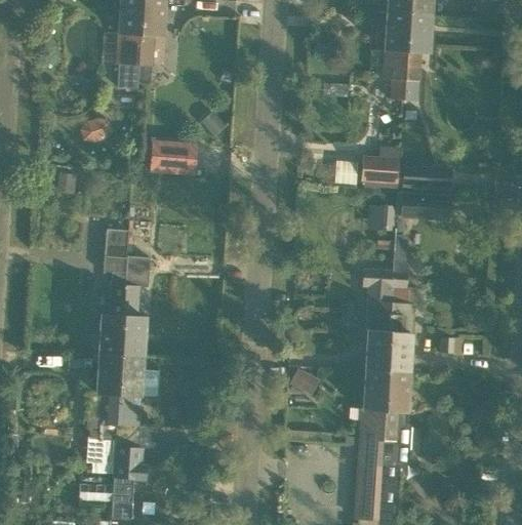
[(121,0),(120,33),(118,63),(122,63),(120,87),(138,88),(138,83),(144,0),(121,0)]
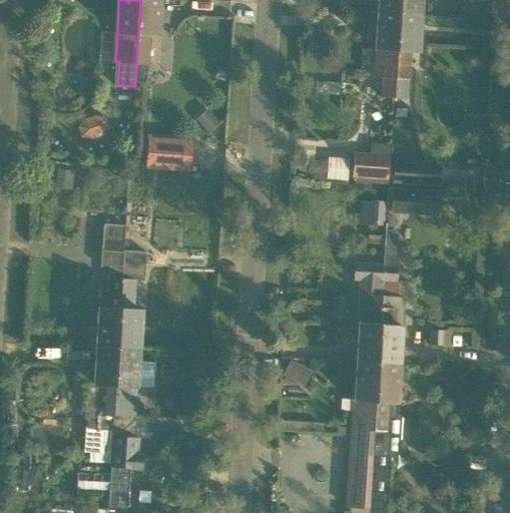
[(161,34),(162,0),(140,0),(135,81),(149,82),(152,34),(161,34)]
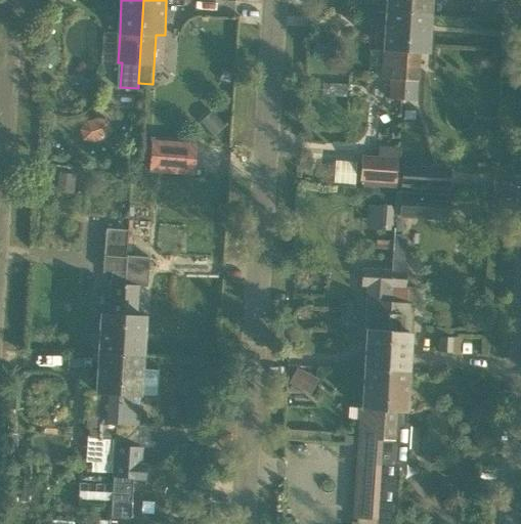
[(388,0),(387,10),(409,11),(409,0),(388,0)]
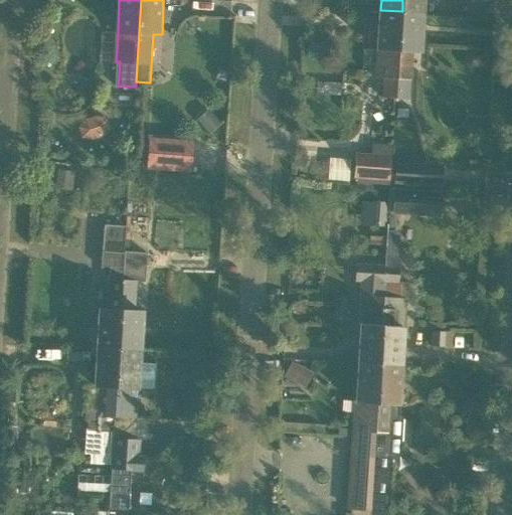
[(402,0),(402,11),(424,13),(425,0),(402,0)]
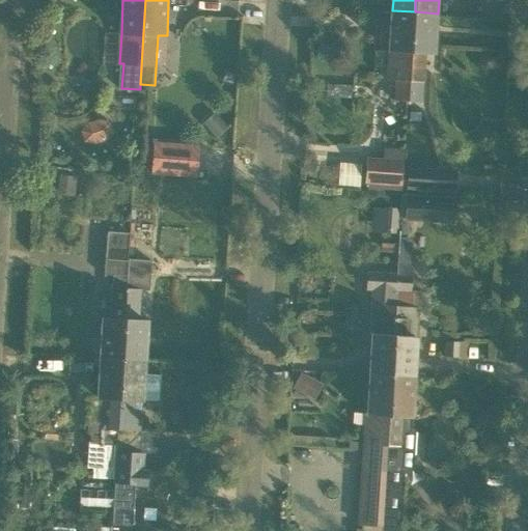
[(410,102),(415,11),(392,10),(388,80),(398,81),(396,101),(410,102)]
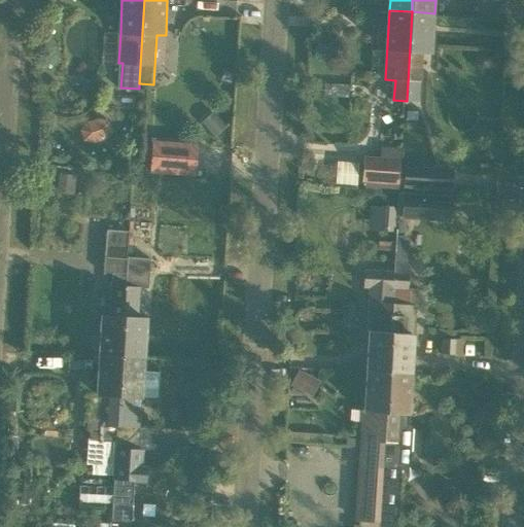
[(407,101),(420,102),(422,81),(424,51),(432,53),(434,13),(412,11),(407,101)]
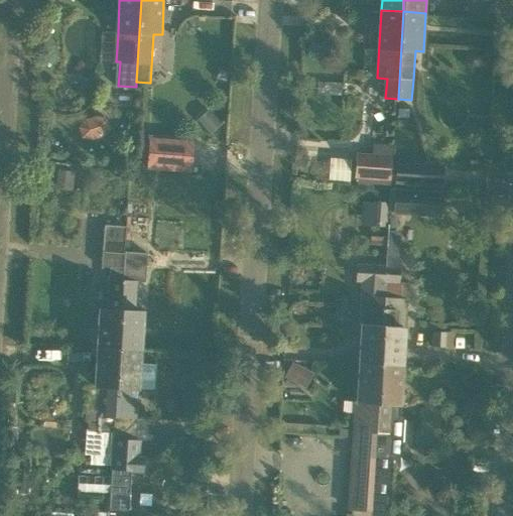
[(88,119),(81,127),(84,138),(95,140),(105,137),(112,129),(109,119),(98,116),(88,119)]
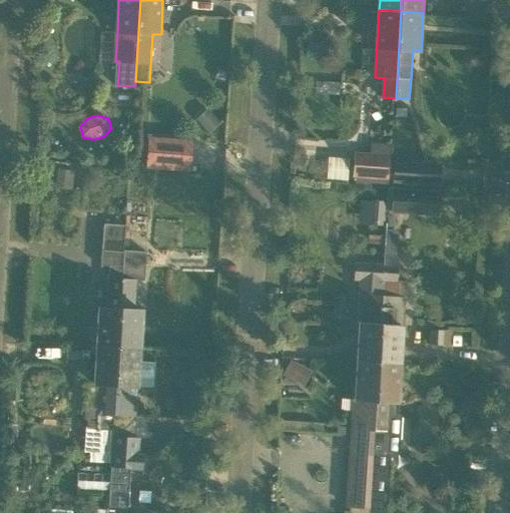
[(150,138),(148,166),(192,169),(194,141),(150,138)]
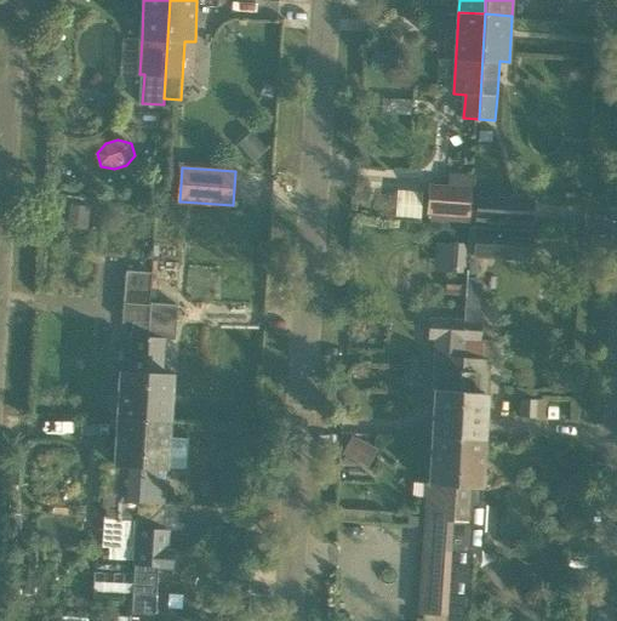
[(473,188),(433,186),(430,215),(470,217),(473,188)]
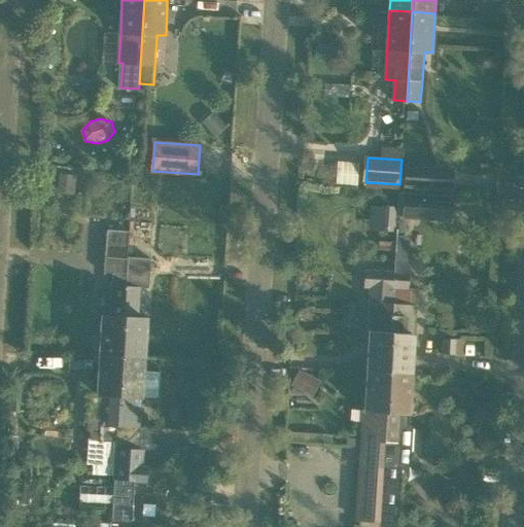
[(425,168),(424,188),(453,190),(454,170),(425,168)]
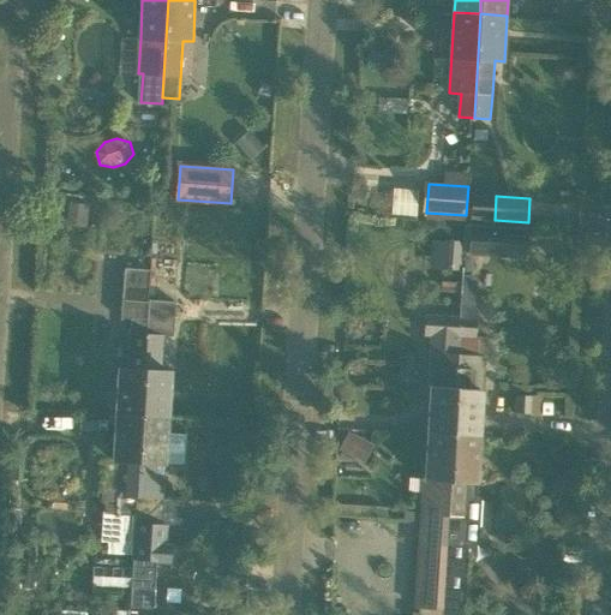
[(71,202),(70,222),(89,224),(89,203),(71,202)]
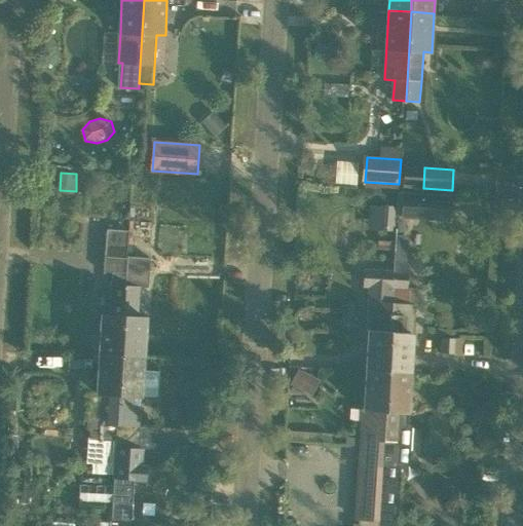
[(404,216),(421,218),(450,219),(451,199),(422,197),(405,196),(404,216)]
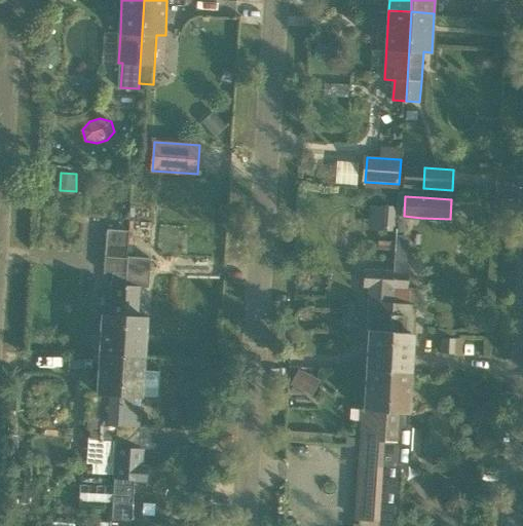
[(370,230),(397,231),(399,207),(371,205),(370,230)]
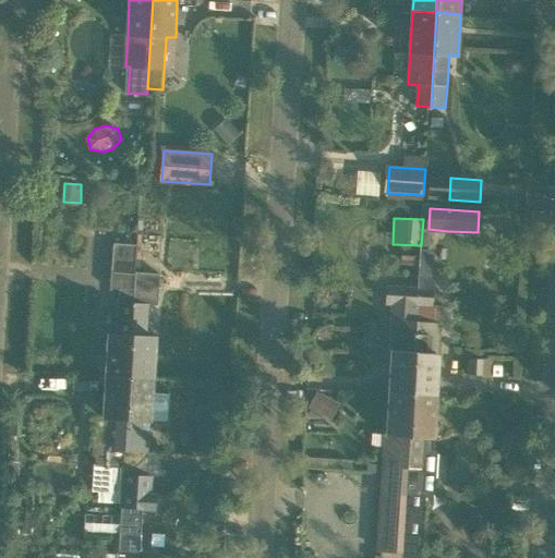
[(139,245),(116,243),(111,288),(121,289),(118,336),(109,336),(107,376),(130,378),(139,245)]
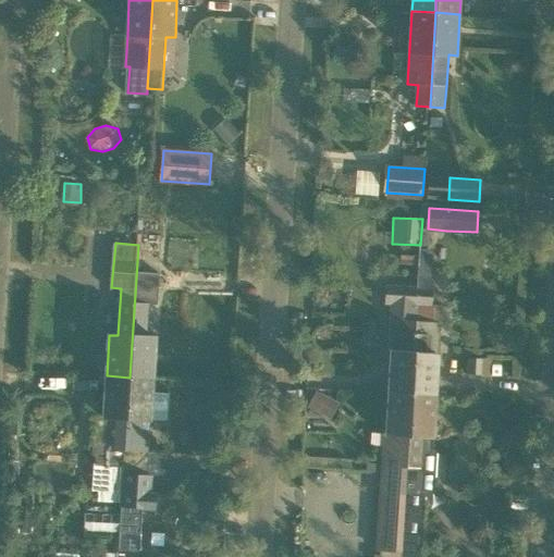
[(136,272),(130,378),(155,379),(157,337),(147,337),(149,305),(159,305),(161,273),(136,272)]
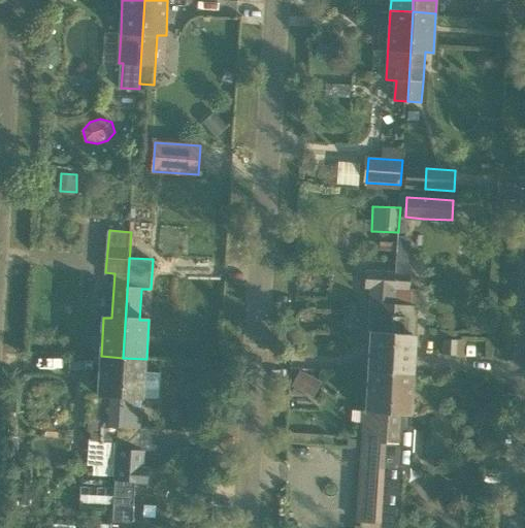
[(370,333),(368,372),(392,373),(397,273),(368,271),(368,287),(374,287),(371,333),(370,333)]
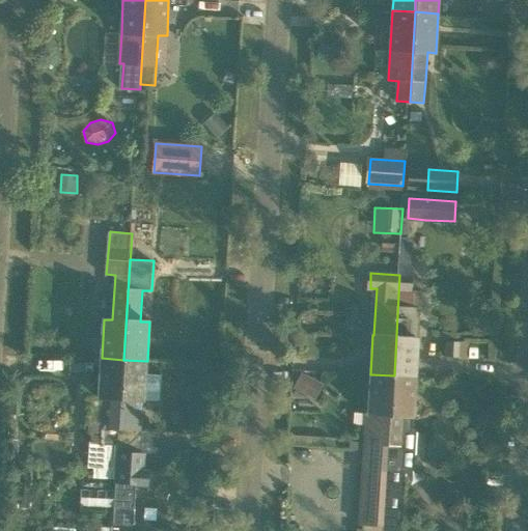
[(399,275),(394,375),(416,376),(419,319),(411,318),(413,275),(399,275)]
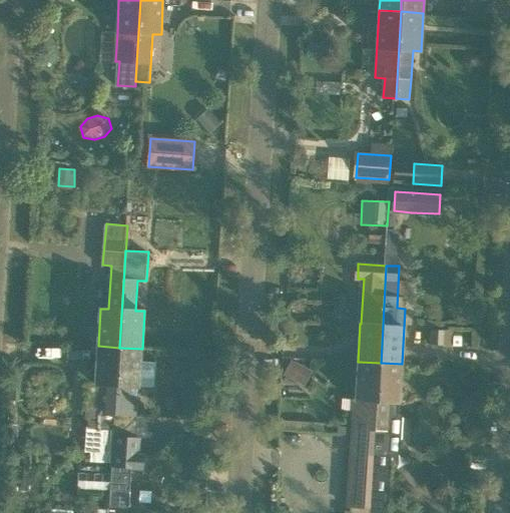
[(446,331),(432,331),(431,345),(445,346),(446,331)]
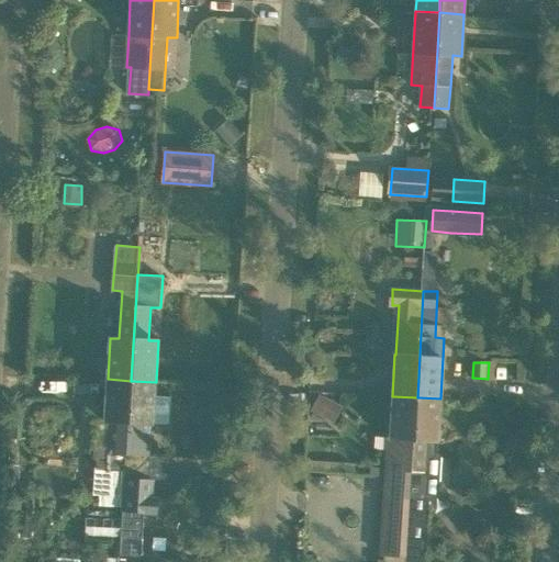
[(126,459),(131,381),(108,379),(104,420),(114,420),(112,458),(126,459)]
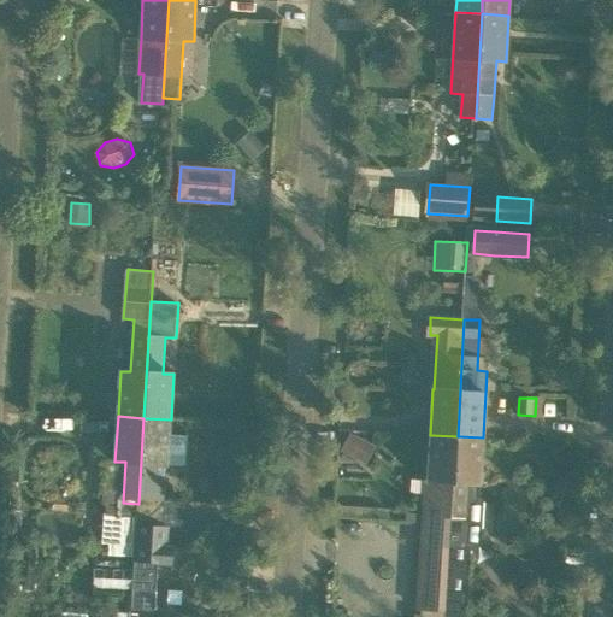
[(139,504),(139,507),(155,509),(157,491),(166,492),(168,465),(187,466),(189,436),(170,435),(171,419),(143,418),(139,504)]
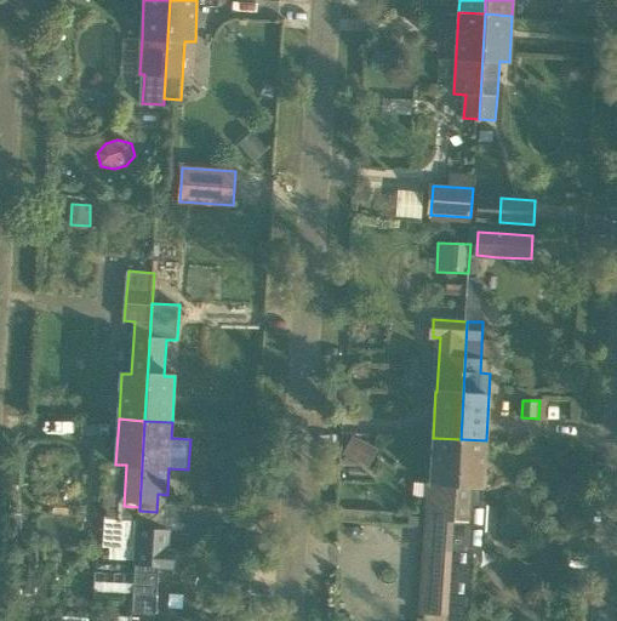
[(353,434),(343,454),(370,466),(380,446),(353,434)]
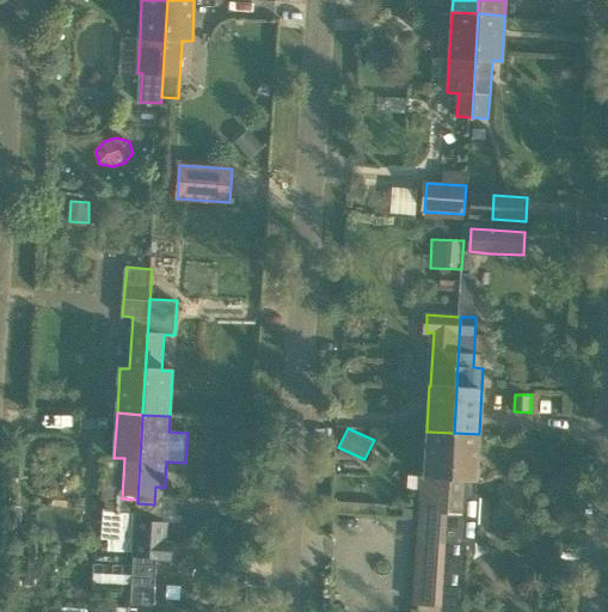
[(421,542),(417,604),(443,605),(446,544),(454,433),(427,432),(421,542)]
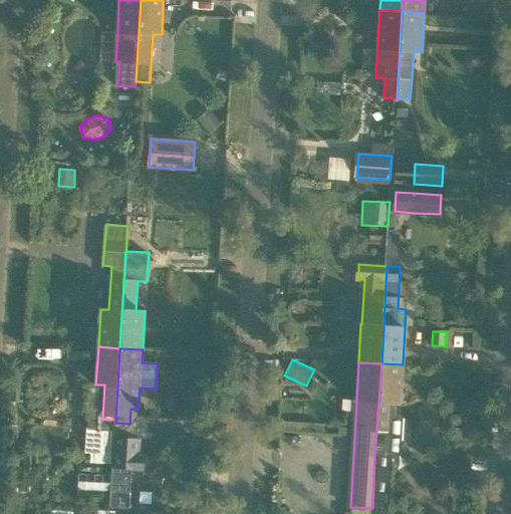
[(398,454),(403,364),(381,363),(374,457),(372,508),(371,513),(391,513),(393,490),(388,489),(390,454),(398,454)]
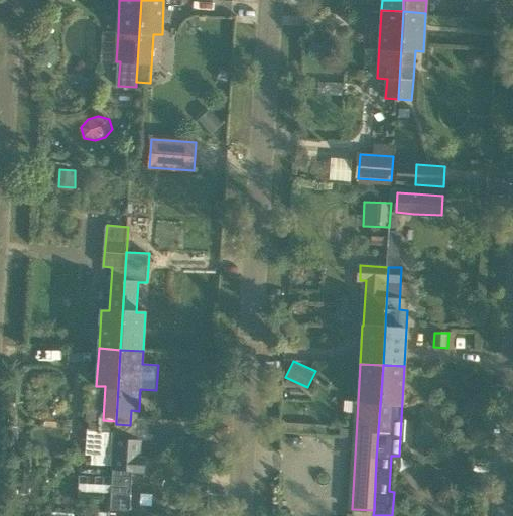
[(90,385),(88,419),(103,420),(105,386),(96,386),(90,385)]
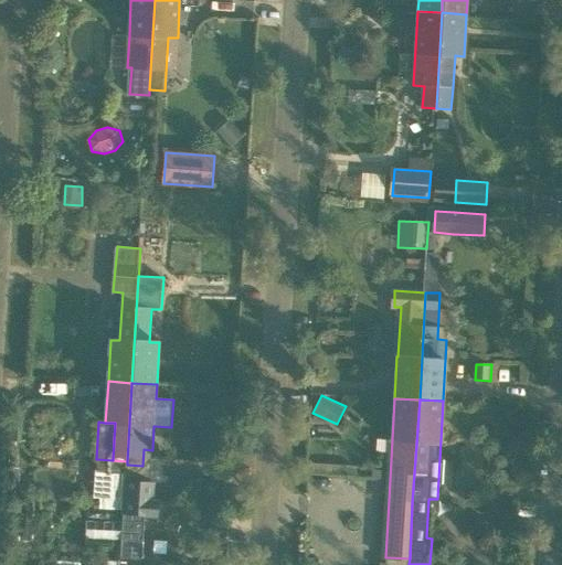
[(97,470),(95,499),(102,499),(125,500),(126,480),(126,472),(97,470)]
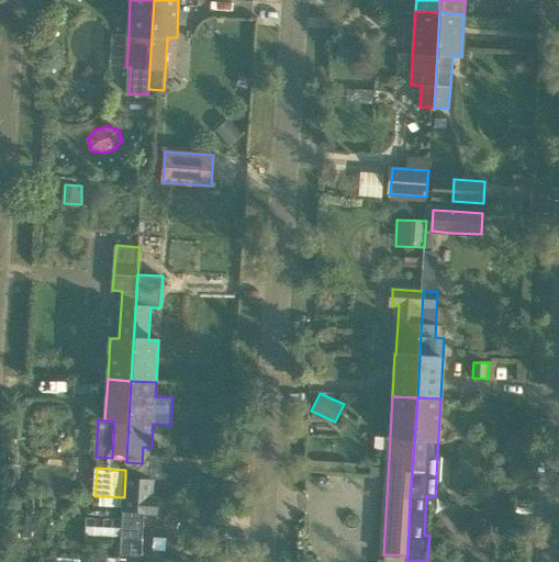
[(124,497),(122,536),(122,538),(143,539),(145,513),(158,514),(158,498),(153,498),(154,480),(125,478),(124,497)]
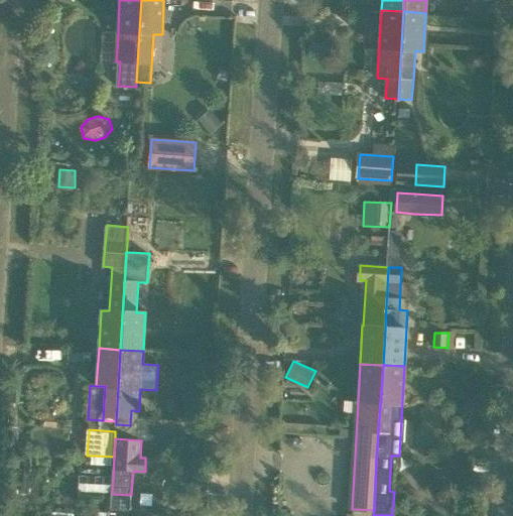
[(80,491),(110,491),(111,474),(80,474),(80,491)]
